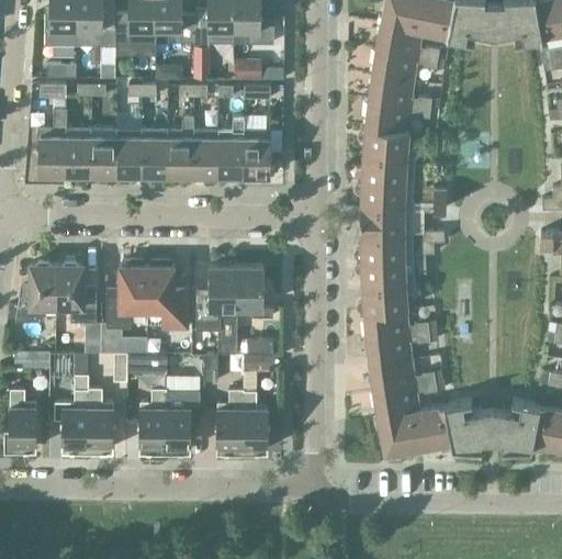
[(76,45),(76,0),(49,0),(51,7),(45,7),(45,46),(76,45)]
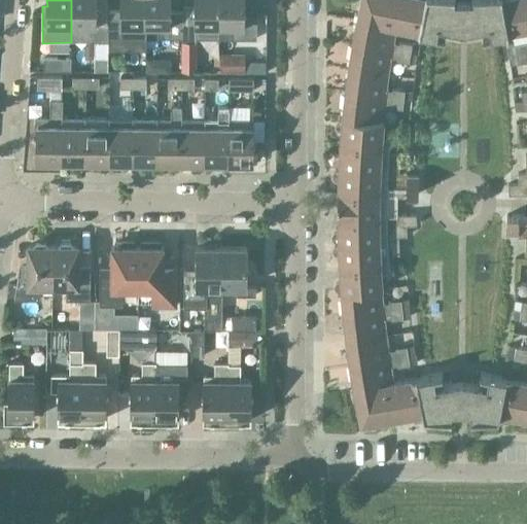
[(71,0),(71,42),(108,43),(108,40),(108,13),(96,12),(96,0),(71,0)]
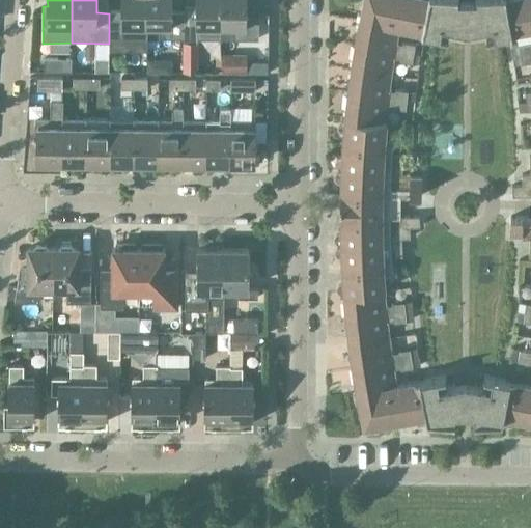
[(109,14),(109,40),(128,40),(146,40),(146,28),(146,0),(121,0),(121,14),(109,14)]
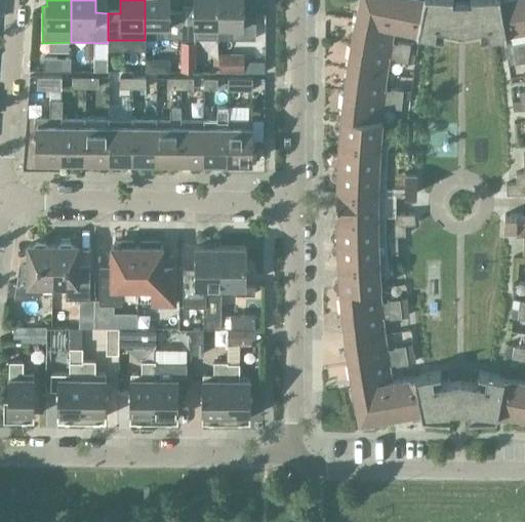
[(182,40),(182,13),(169,13),(169,0),(145,0),(145,28),(157,28),(157,40),(182,40)]
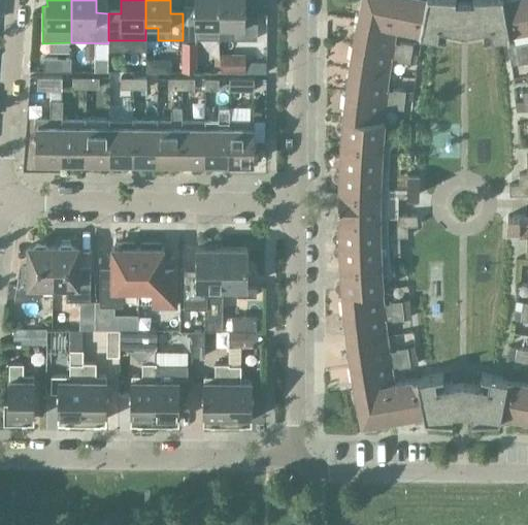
[(183,13),(183,40),(183,44),(196,44),(196,31),(220,32),(220,0),(195,0),(195,13),(183,13)]
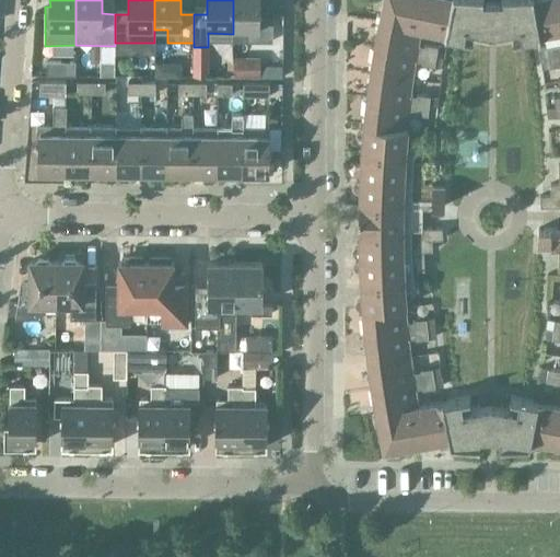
[(272,44),(272,15),(259,14),(259,0),(233,0),(233,34),(233,44),(246,44),(272,44)]
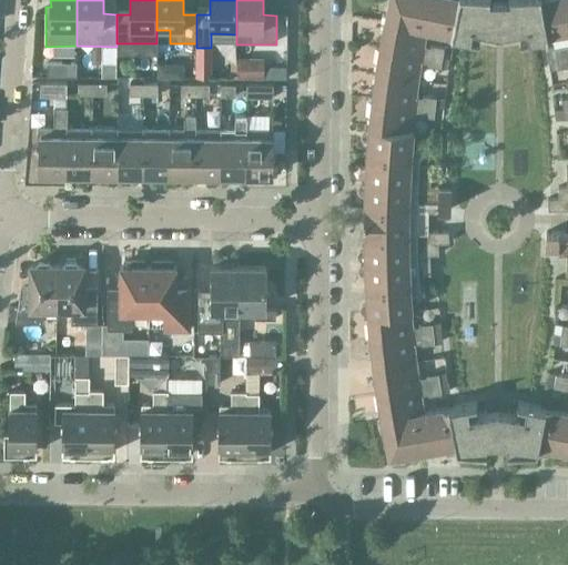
[(382,21),(382,23),(384,23),(384,24),(426,32),(469,40),(472,30),(489,32),(499,34),(509,33),(527,30),(529,41),(567,33),(567,0),(509,0),(510,2),(499,2),(489,2),(489,0),(388,0),(384,22),(382,21)]
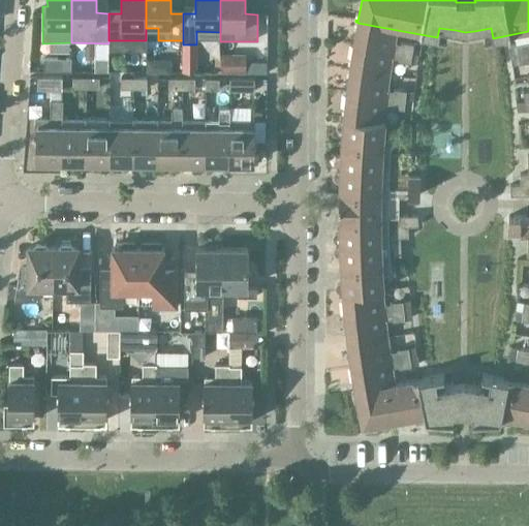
[(339,244),(336,244),(336,245),(339,245),(342,294),(339,294),(339,295),(342,295),(347,343),(355,392),(395,384),(393,369),(399,368),(399,370),(411,368),(408,349),(396,351),(397,353),(390,354),(385,321),(393,321),(393,323),(405,321),(403,303),(391,304),(391,306),(383,307),(382,291),(383,291),(382,276),(380,217),(380,196),(381,172),(383,138),(384,123),(383,123),(385,107),(392,107),(392,110),(404,112),(406,93),(394,91),(394,93),(386,92),(392,60),(398,61),(398,63),(410,65),(413,47),(401,44),(401,47),(394,45),(397,30),(358,23),(349,70),(343,119),(340,119),(340,120),(343,120),(340,168),(337,168),(337,169),(340,169),(339,196),(339,217),(339,244)]
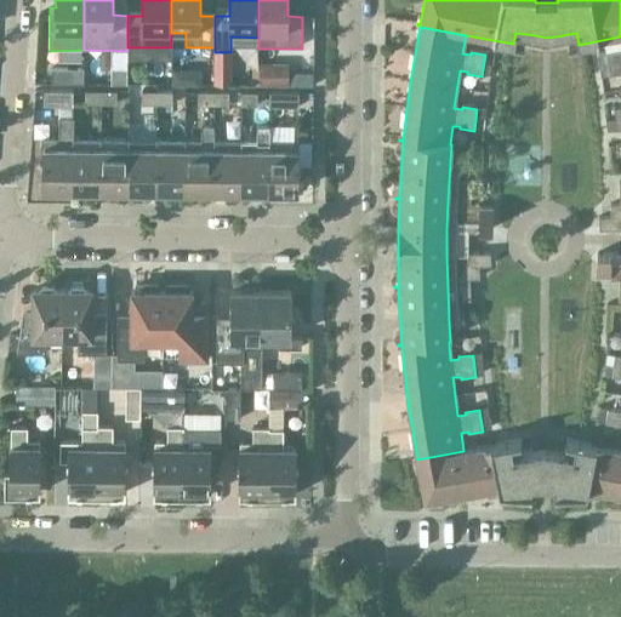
[(215,52),(215,86),(232,86),(232,52),(231,52),(215,52)]
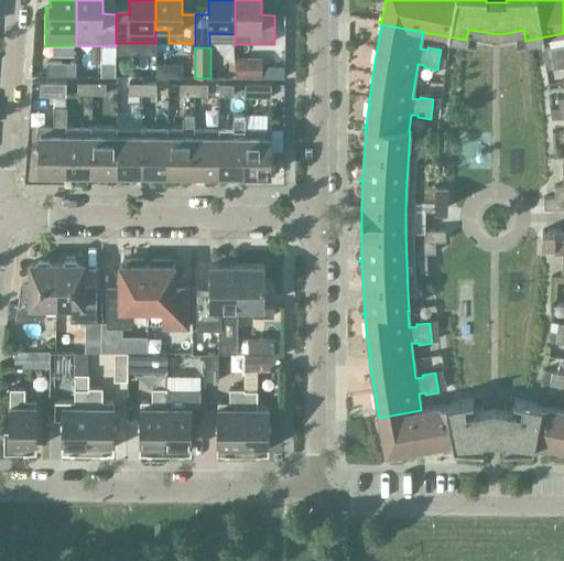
[(563,375),(552,374),(549,394),(562,396),(562,394),(563,394),(563,50),(563,49),(551,50),(554,71),(563,68),(563,98),(557,99),(560,120),(563,119),(563,324),(559,324),(556,344),(563,344),(563,375)]
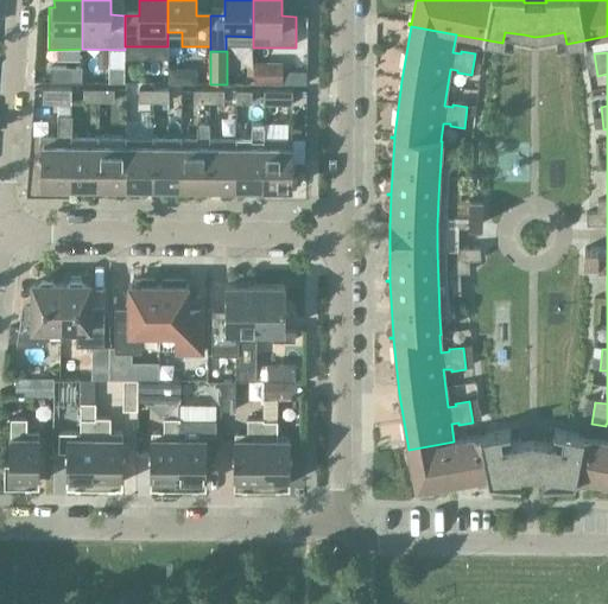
[(253,64),(253,86),(283,86),(283,65),(253,64)]
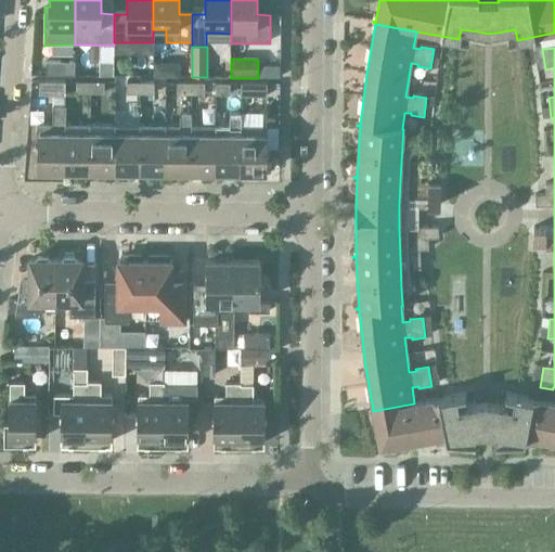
[(97,61),(97,77),(113,77),(113,61),(100,61),(97,61)]
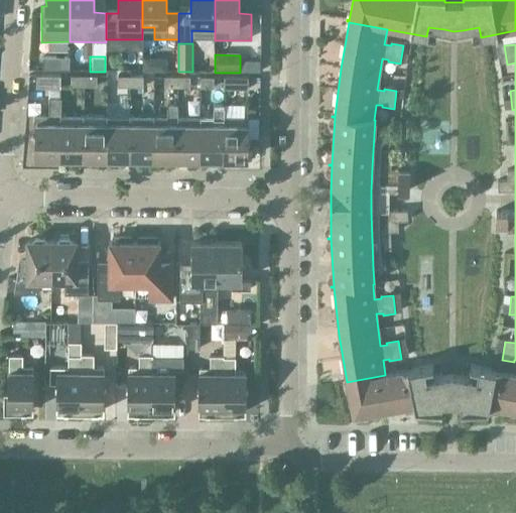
[(70,72),(70,58),(42,58),(42,72),(70,72)]
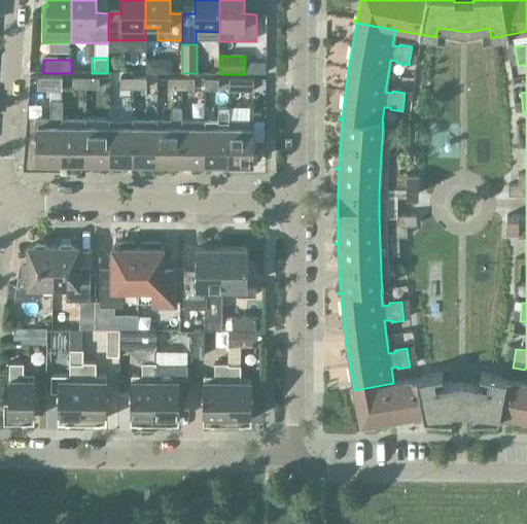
[(145,61),(145,73),(157,73),(157,67),(151,61),(145,61)]
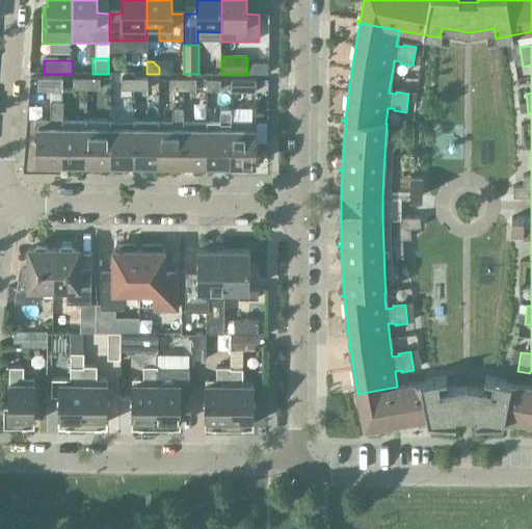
[(62,93),(62,80),(37,79),(36,91),(62,93)]
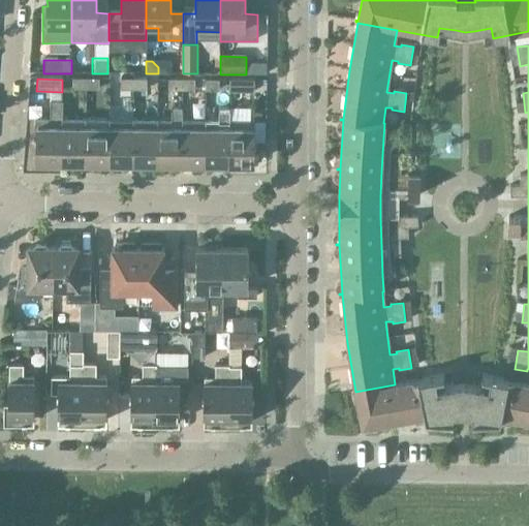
[(86,91),(86,80),(72,80),(72,91),(86,91)]
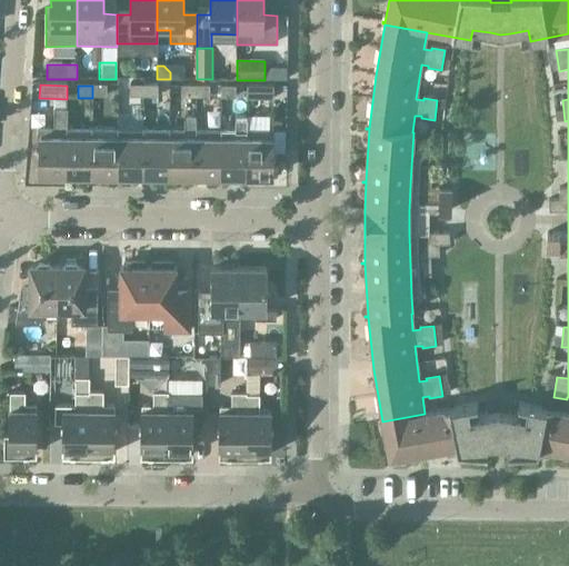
[(92,86),(92,98),(107,98),(107,86),(92,86)]
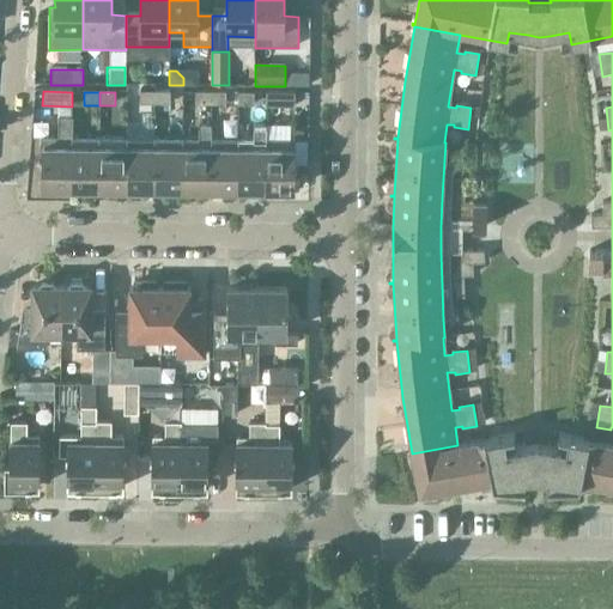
[(155,105),(155,92),(140,92),(140,105),(155,105)]
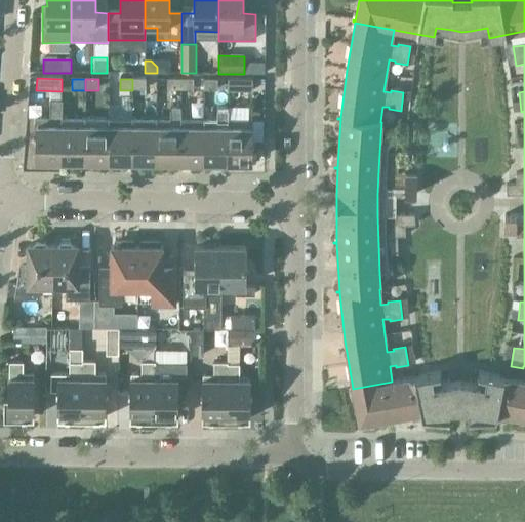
[(132,79),(132,90),(146,90),(146,79),(132,79)]
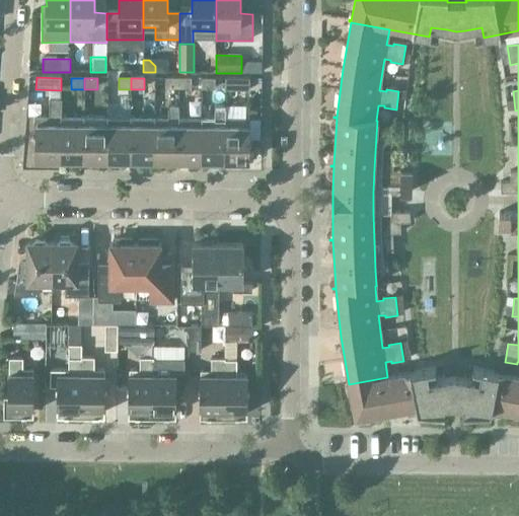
[(178,90),(178,79),(165,79),(165,90),(178,90)]
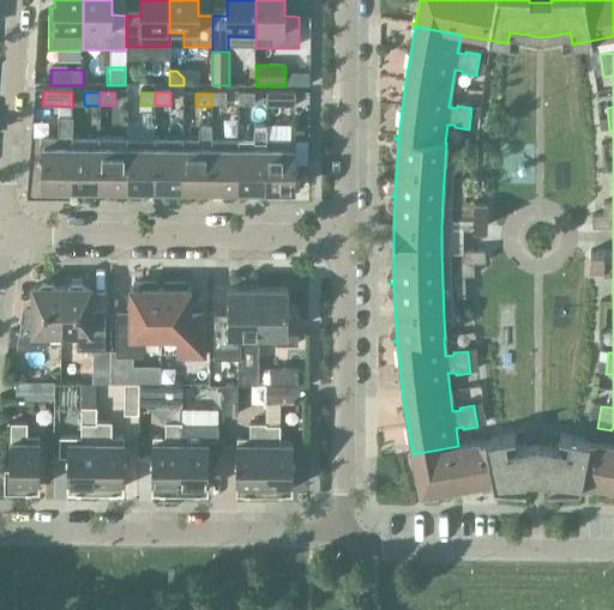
[(226,94),(211,94),(211,107),(226,107),(226,94)]
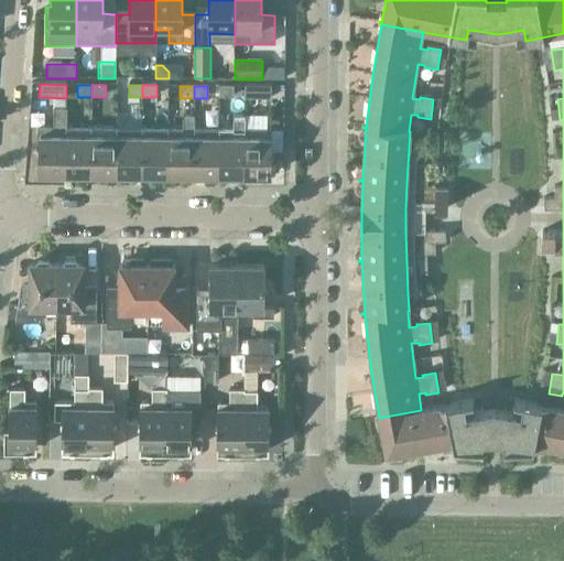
[(234,86),(219,86),(219,98),(234,98),(234,86)]
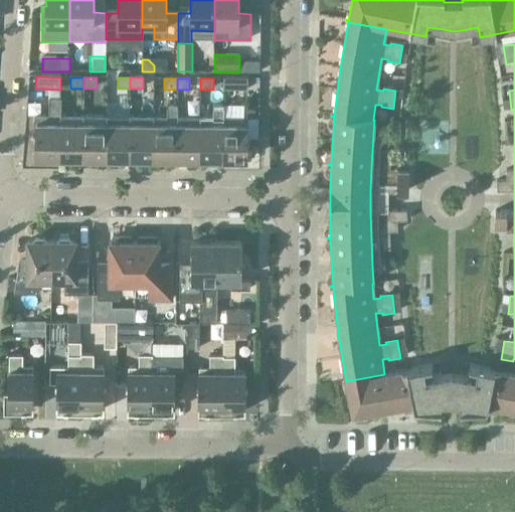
[(247,78),(223,78),(223,91),(247,91),(247,78)]
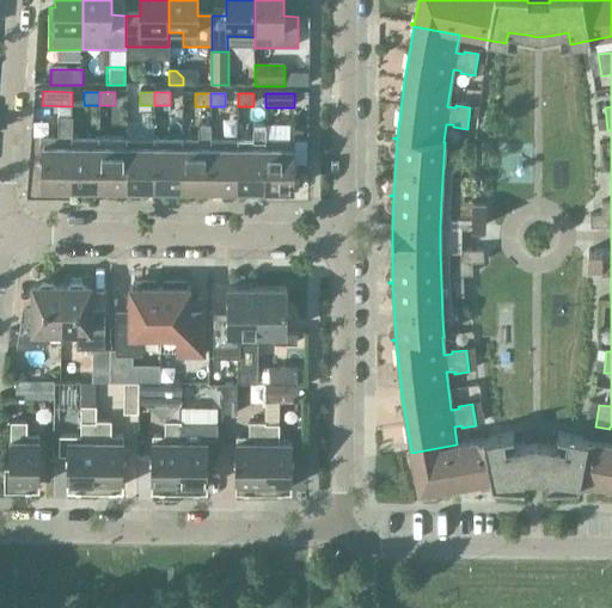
[(71,139),(72,139),(73,118),(59,118),(57,139),(41,139),(40,148),(43,148),(42,189),(71,190),(71,139)]
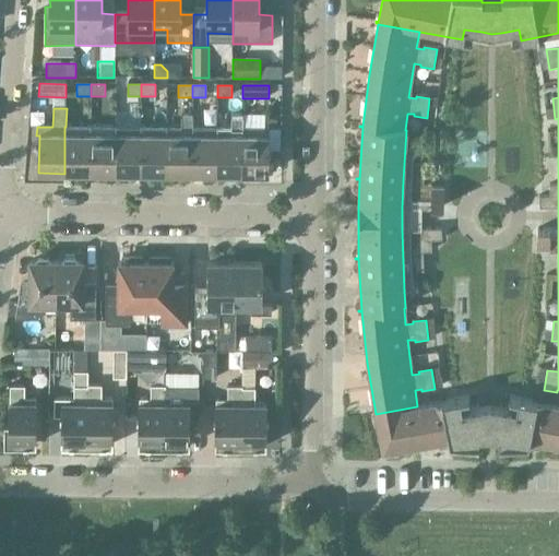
[(181,128),(166,128),(166,174),(191,175),(191,128),(192,128),(192,115),(181,115),(181,128)]
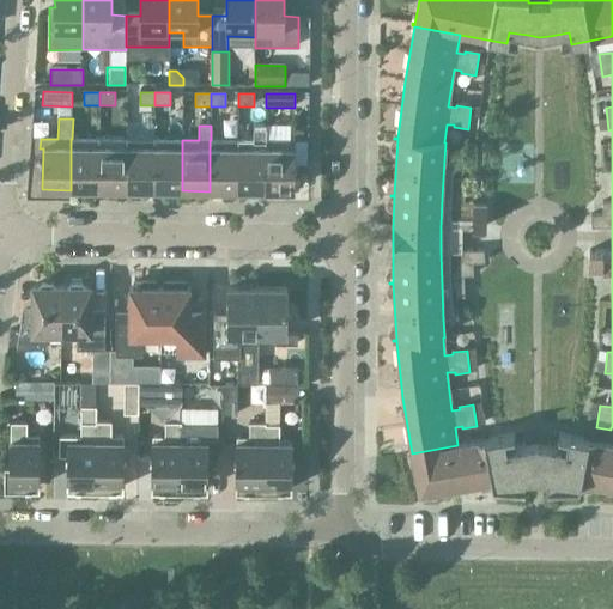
[(253,141),(238,140),(237,192),(265,192),(266,141),(266,127),(253,126),(253,141)]
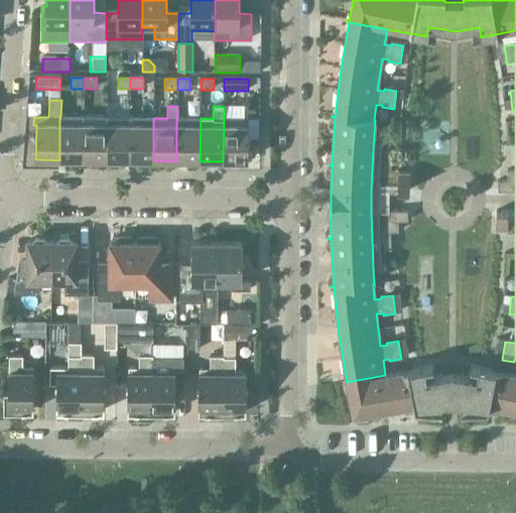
[(84,117),(60,117),(59,117),(59,160),(83,160),(84,117)]
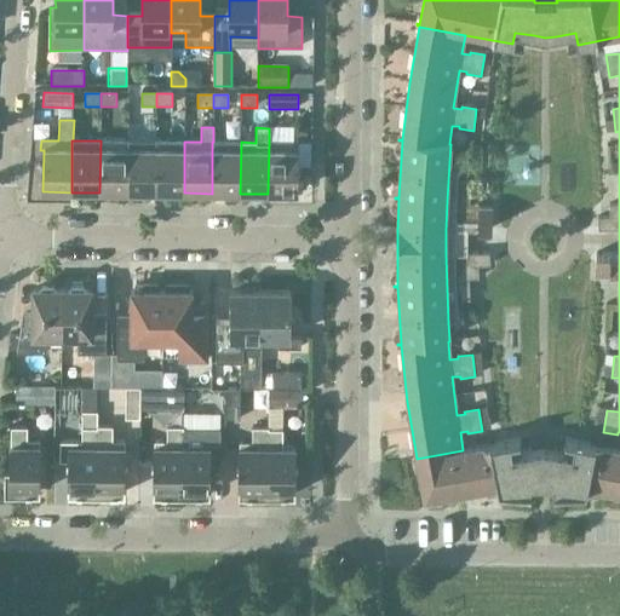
[(101,140),(99,193),(128,193),(128,140),(101,140)]
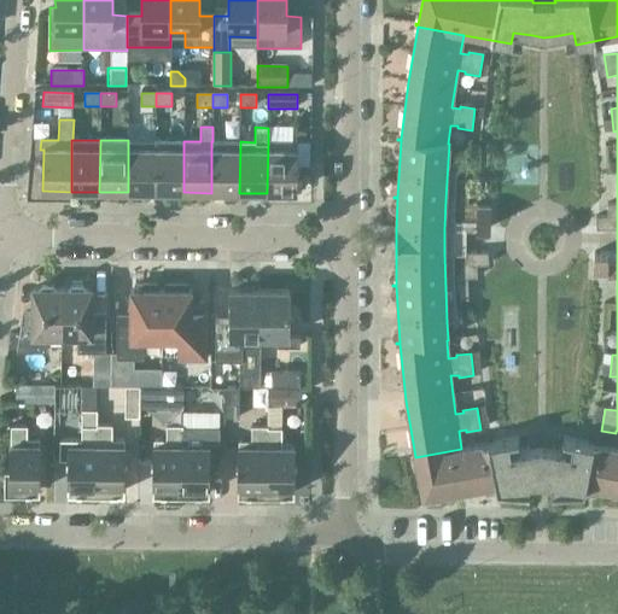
[(156,141),(128,140),(128,192),(156,192),(156,141)]
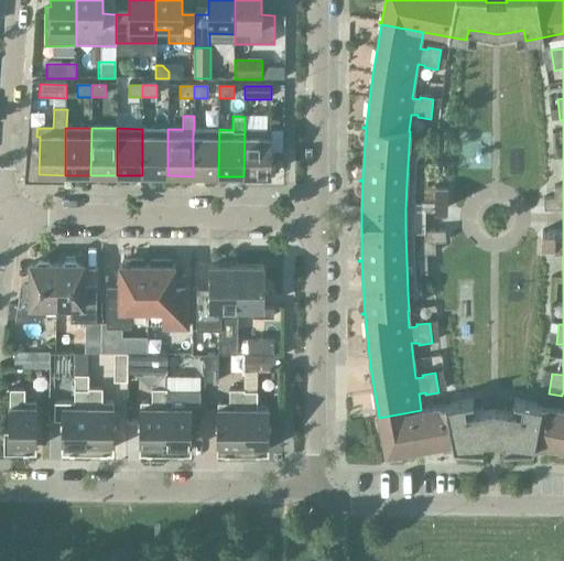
[(142,129),(142,175),(167,175),(167,129),(142,129)]
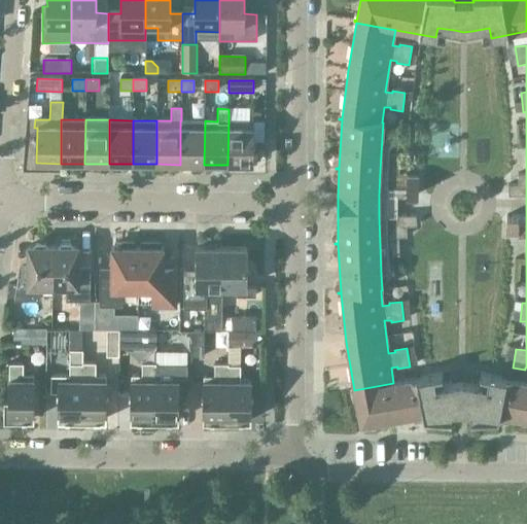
[(180,120),(180,165),(204,165),(205,120),(181,120),(180,120)]
